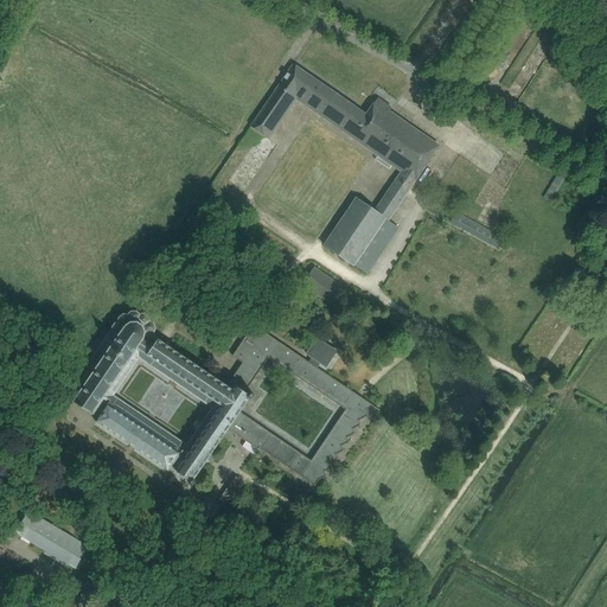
[(264,107),(250,127),(269,140),(296,100),(401,172),(415,183),(433,157),(440,147),(390,113),(393,108),(377,97),(366,115),(293,64),(278,87),(278,88),(264,107)]
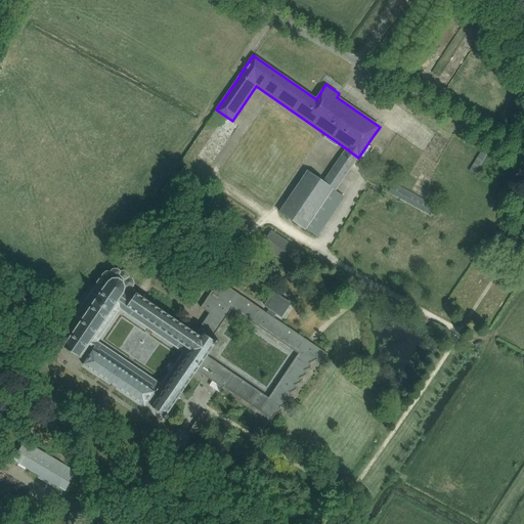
[(307,170),(279,211),(306,229),(334,188),(336,190),(358,158),(346,148),(323,181),(307,170)]
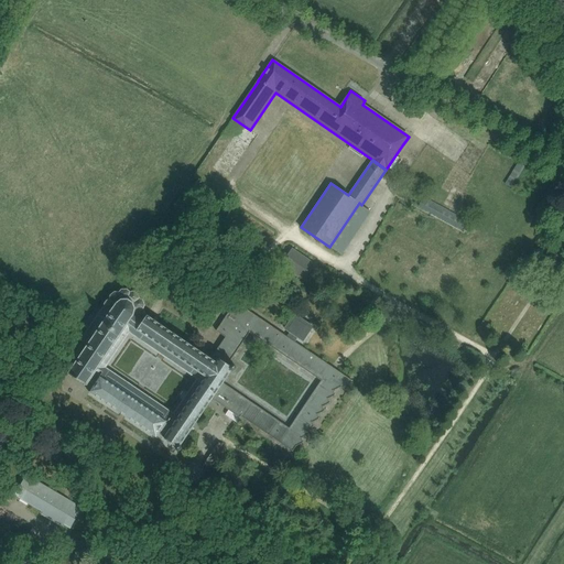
[(463,231),(468,221),(424,196),(418,207),(463,231)]
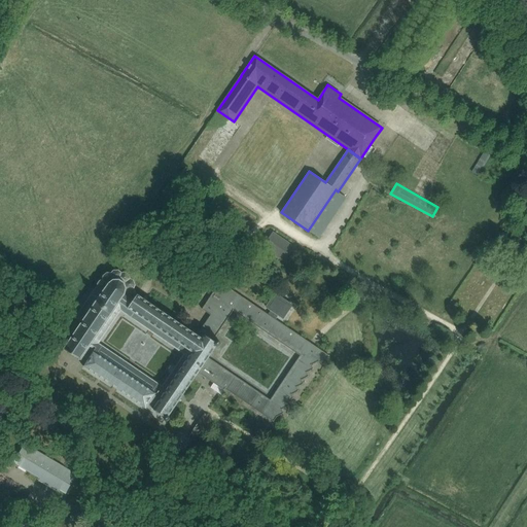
[(262,248),(282,260),(292,245),(273,232),(262,248)]
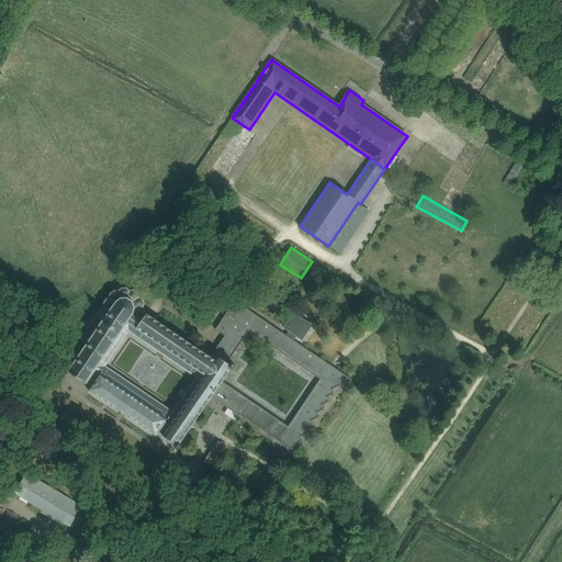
[(173,442),(172,445),(172,449),(176,450),(178,450),(180,449),(180,448),(181,447),(180,444),(212,397),(227,408),(224,414),(236,422),(240,415),(292,450),(296,444),(303,440),(301,436),(308,433),(306,429),(314,425),(311,420),(318,417),(316,412),(324,409),(322,405),(329,402),(327,397),(335,393),(332,389),(339,385),(345,389),(351,379),(294,341),(296,337),(303,340),(313,325),(293,312),(282,327),(288,332),(285,335),(235,300),(215,329),(224,336),(210,356),(146,314),(145,312),(143,307),(145,304),(143,299),(139,296),(138,293),(134,290),(130,290),(127,289),(122,288),(119,291),(114,291),(111,294),(109,299),(108,299),(60,366),(92,388),(90,391),(156,436),(158,433),(173,442)]
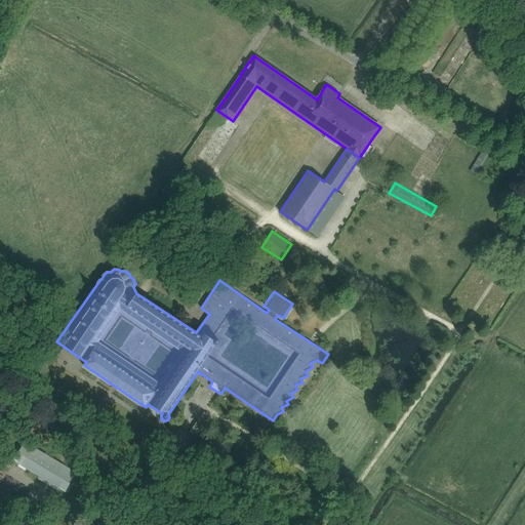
[(190,433),(195,436),(209,415),(204,411),(190,433)]
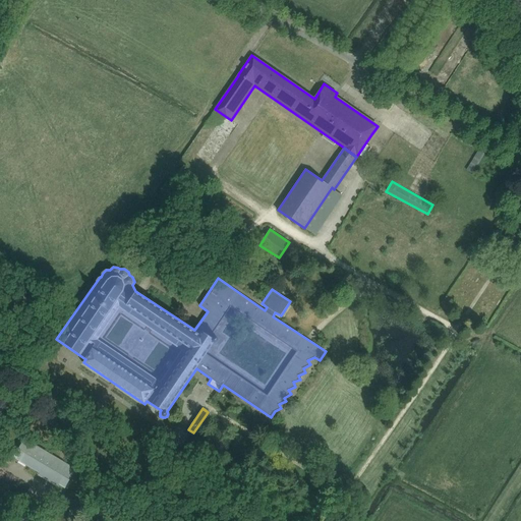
[(25,438),(14,457),(41,472),(40,474),(57,484),(58,483),(65,487),(76,468),(25,438)]
